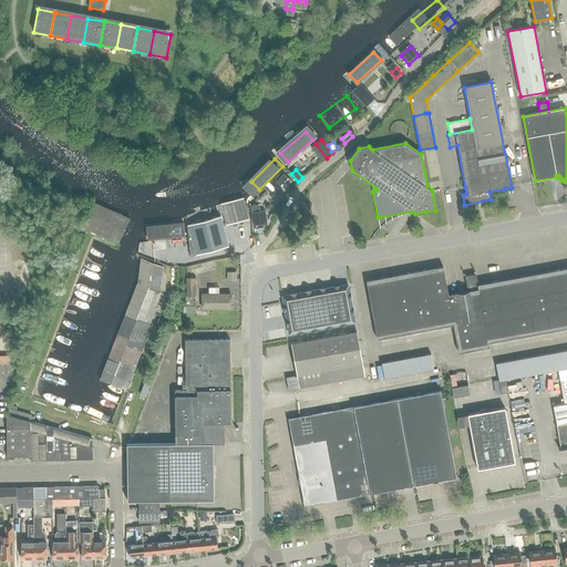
[(245,222),(240,199),(220,204),(226,226),(245,222)]
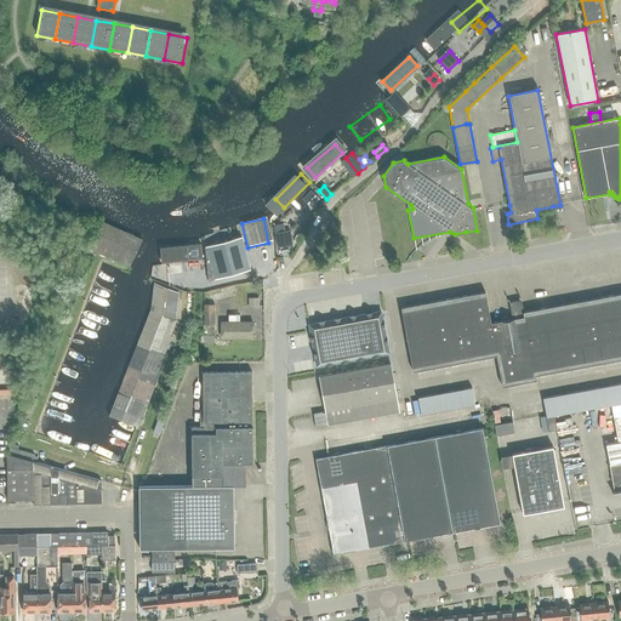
[(97,252),(109,224),(101,221),(97,231),(89,248),(92,250),(97,252)]
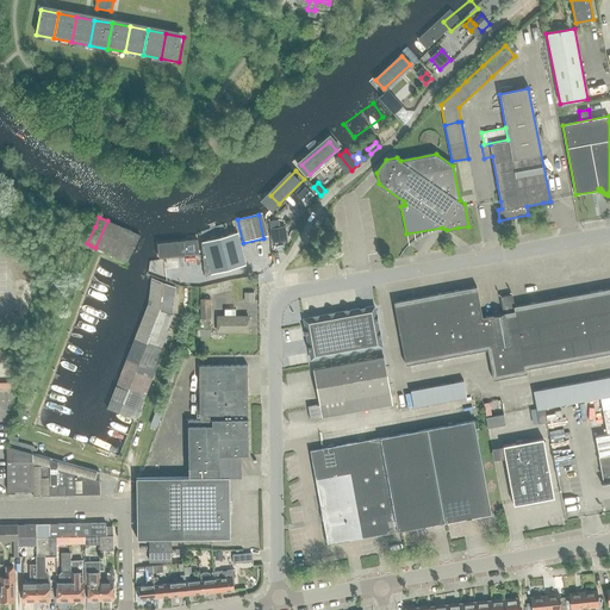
[(95,248),(103,251),(116,224),(107,221),(95,248)]
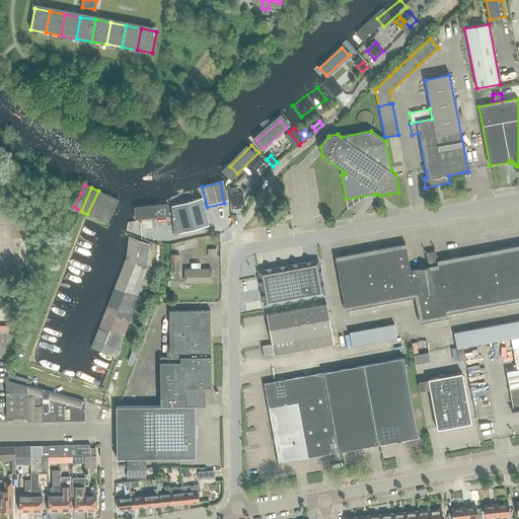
[(98,191),(87,214),(94,217),(105,195),(98,191)]
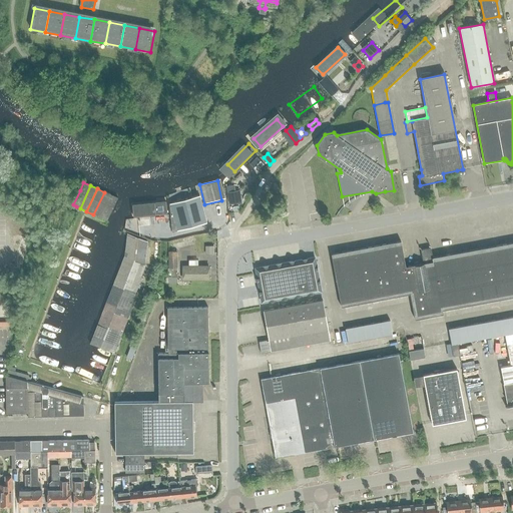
[(227,192),(229,204),(236,203),(234,191),(227,192)]
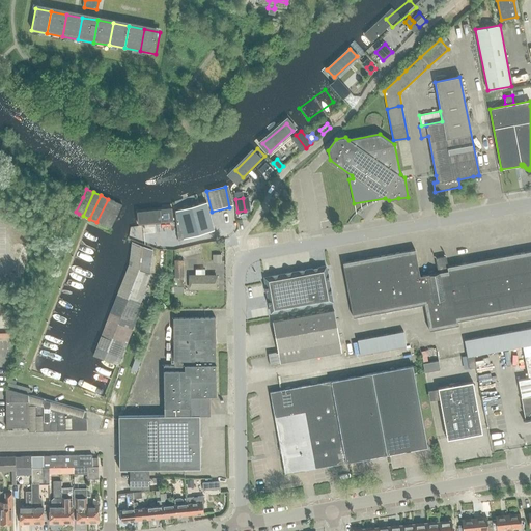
[(108,199),(96,222),(104,225),(115,202),(108,199)]
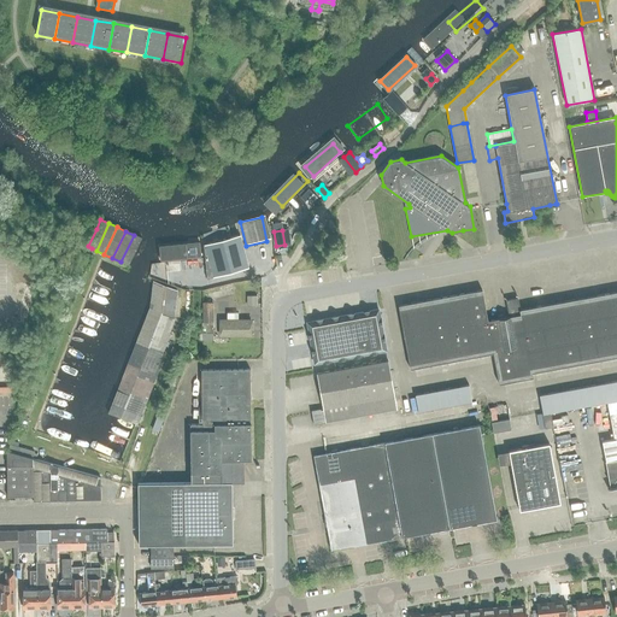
[(134,235),(121,262),(129,266),(141,239),(134,235)]
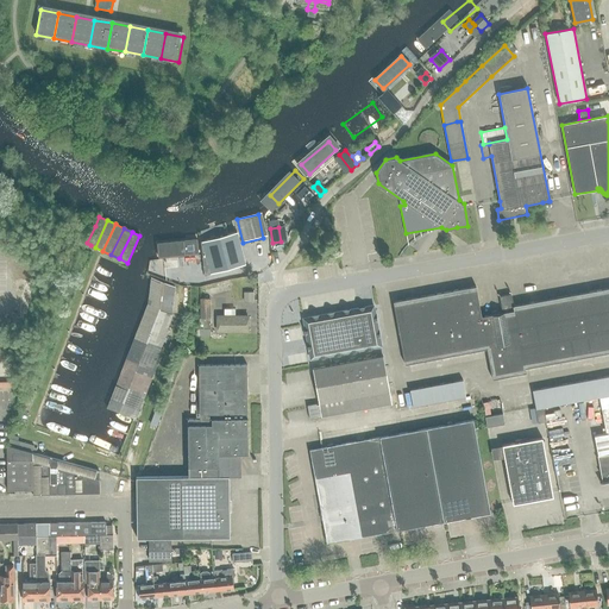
[(243,257),(243,256),(242,256),(240,250),(242,249),(240,248),(236,232),(201,242),(205,276),(244,264),(243,257)]
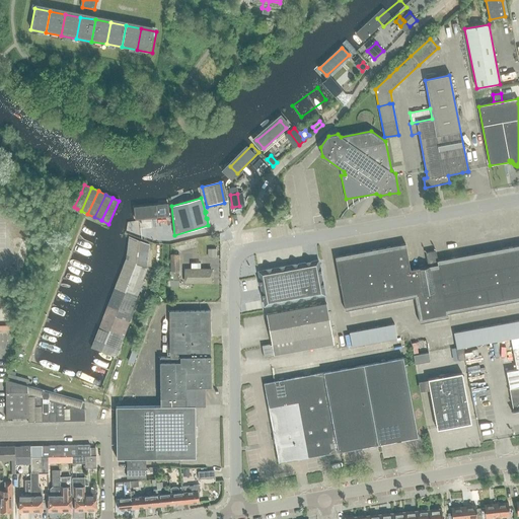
[(167,203),(134,209),(136,221),(169,215),(167,203)]
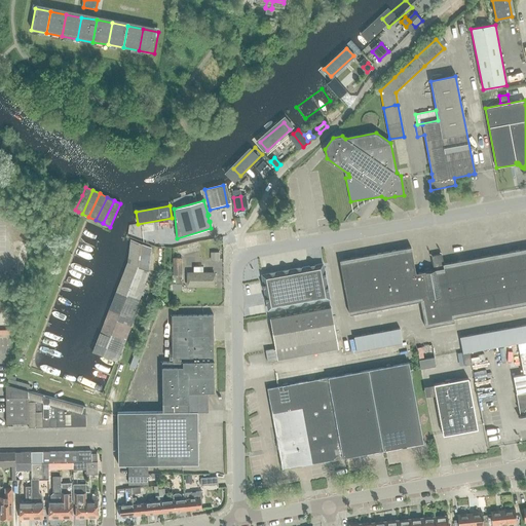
[(127,264),(96,344),(92,353),(115,363),(116,363),(120,353),(134,320),(132,318),(145,285),(144,285),(149,272),(147,271),(150,249),(129,240),(127,264)]
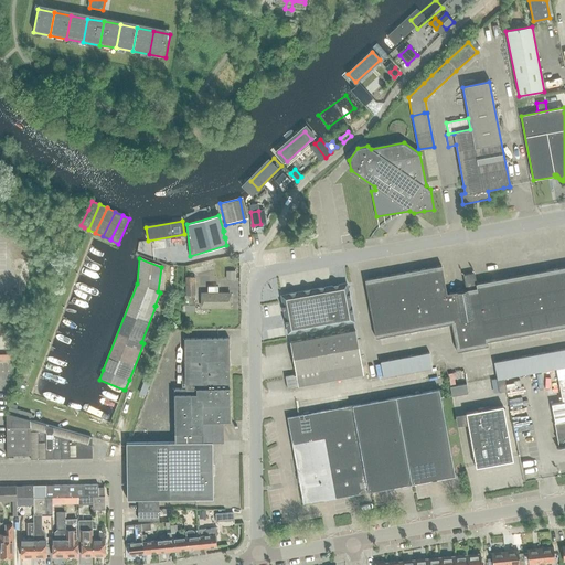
[(440,266),(437,266),(364,280),(375,338),(424,329),(450,323),(456,352),(488,345),(487,342),(564,327),(564,267),(476,284),(473,273),(472,273),(473,274),(462,276),(466,290),(446,294),(440,266)]
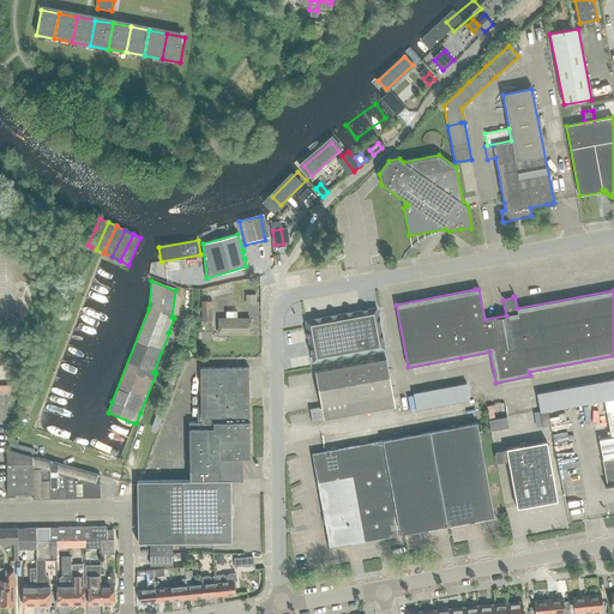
[(214,338),(212,302),(202,302),(202,338),(214,338)]
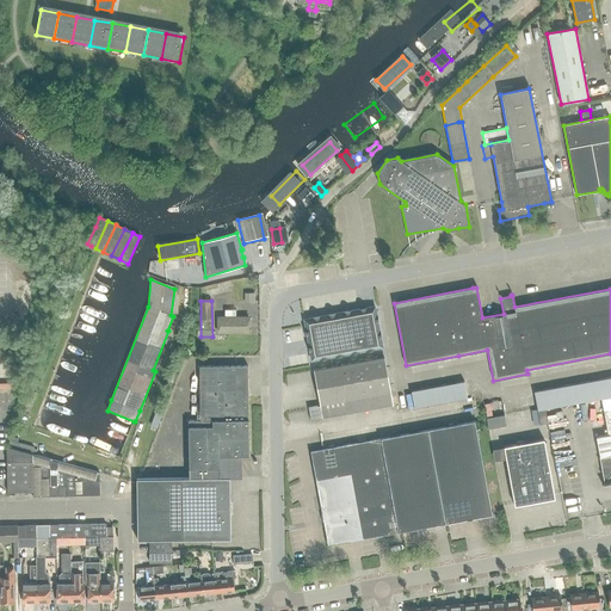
[(375,307),(304,320),(312,360),(382,347),(375,307)]
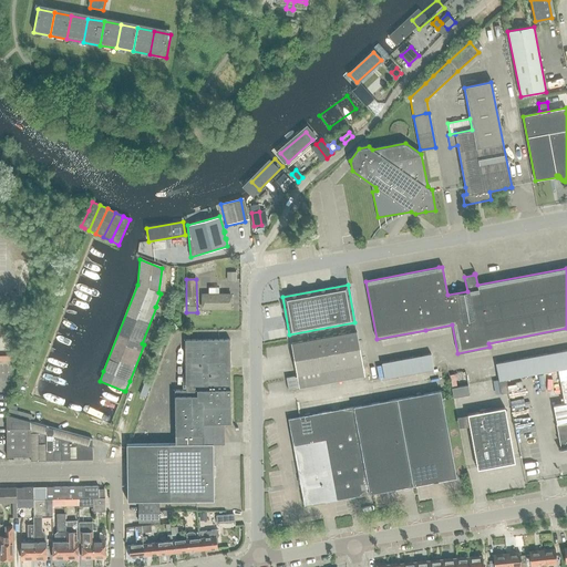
[(208,295),(203,295),(203,309),(230,309),(230,295),(218,295),(208,295)]
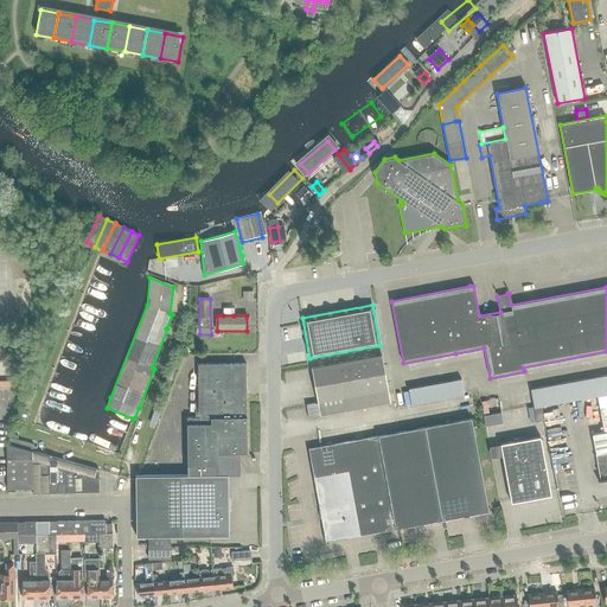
[(308,419),(390,403),(381,355),(311,368),(318,402),(306,404),(308,419)]
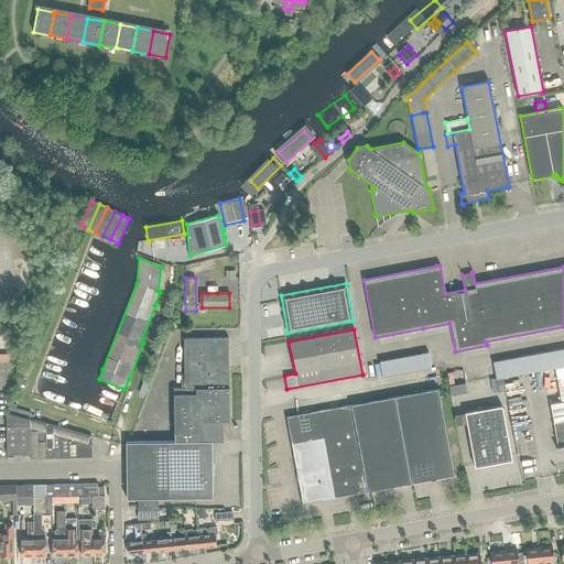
[(130,442),(126,442),(126,456),(127,498),(138,498),(159,498),(213,497),(212,467),(212,441),(215,437),(219,425),(219,421),(223,421),(228,421),(229,421),(230,421),(229,366),(229,337),(217,337),(184,338),(185,388),(173,388),(174,432),(174,442),(137,442),(130,442)]
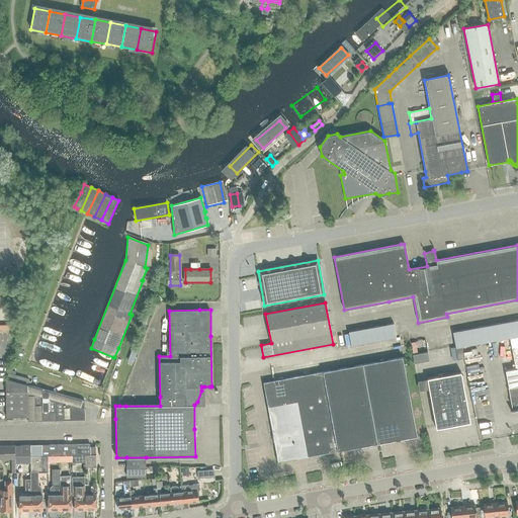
[(505,323),(508,337),(517,335),(514,321),(505,323)]
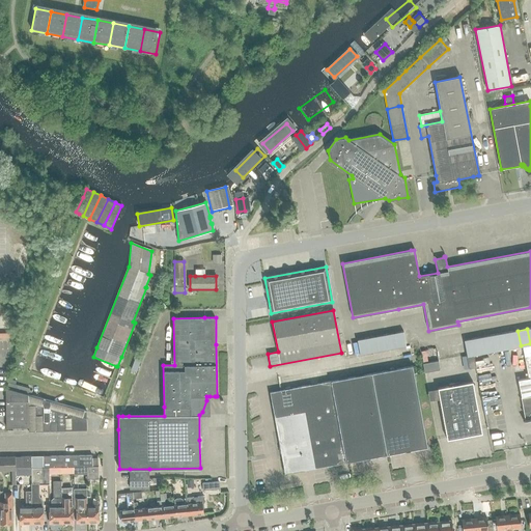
[(396,347),(406,345),(403,331),(394,333),(396,347)]
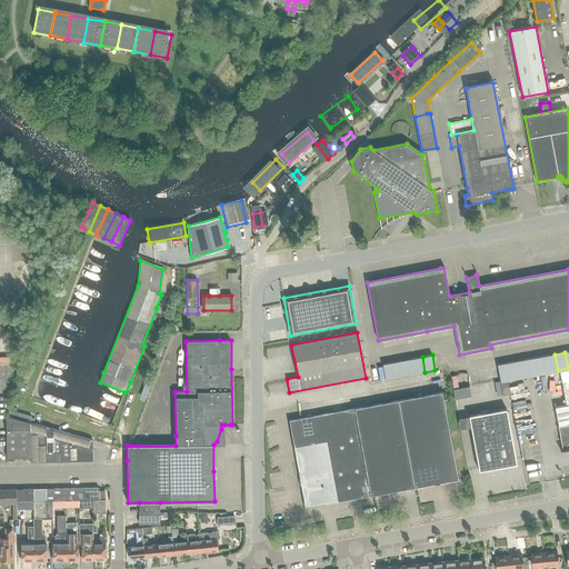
[(558,370),(555,355),(545,357),(548,372),(558,370)]
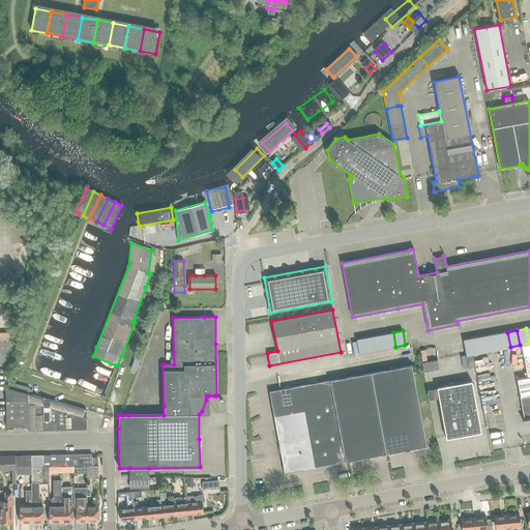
[(386,349),(395,347),(393,332),(384,334),(386,349)]
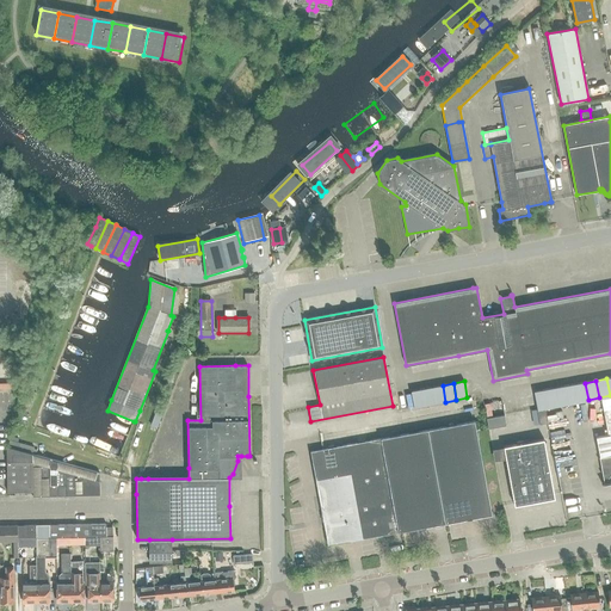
[(585,383),(574,384),(578,401),(588,400),(585,383)]
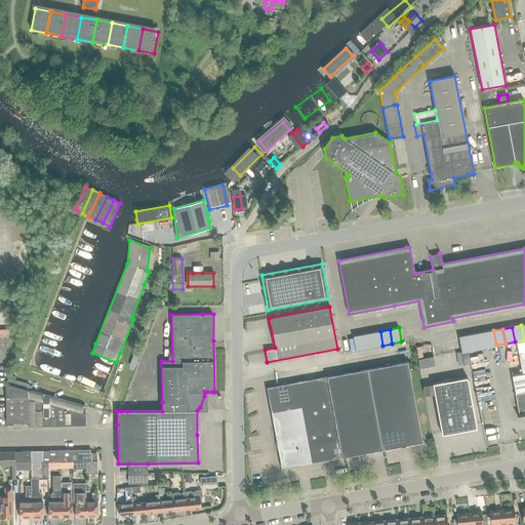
[(485,332),(487,347),(496,345),(493,330),(485,332)]
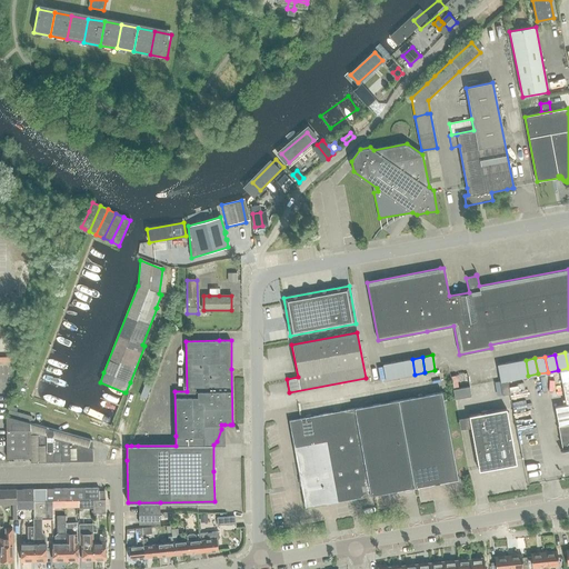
[(415,375),(412,359),(402,360),(406,376),(415,375)]
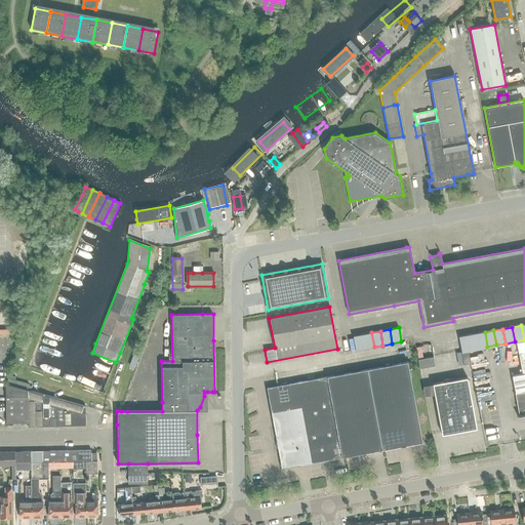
[(371,332),(362,334),(365,349),(374,347),(371,332)]
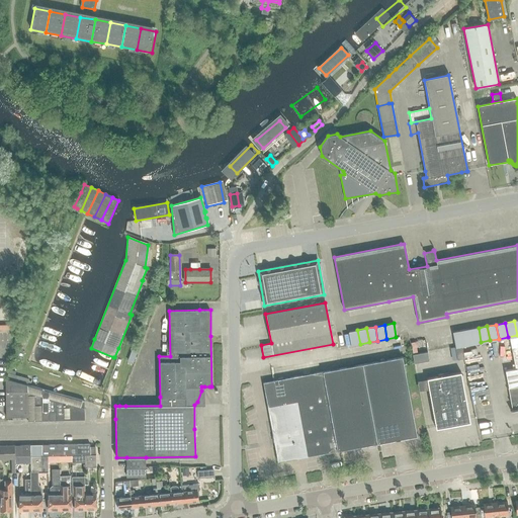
[(471,344),(481,342),(479,328),(469,330),(471,344)]
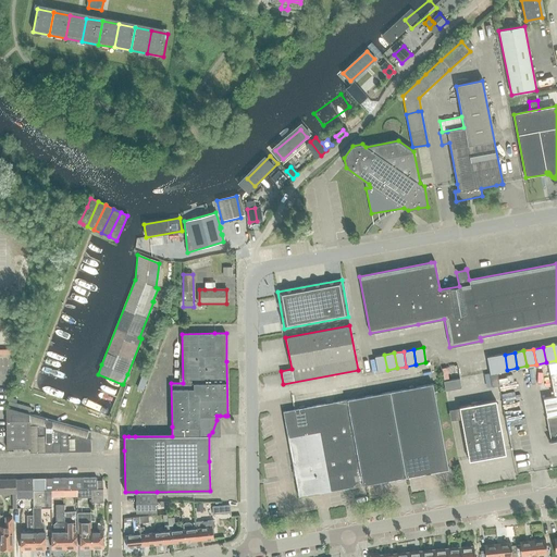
[(387,370),(384,355),(374,357),(378,372),(387,370)]
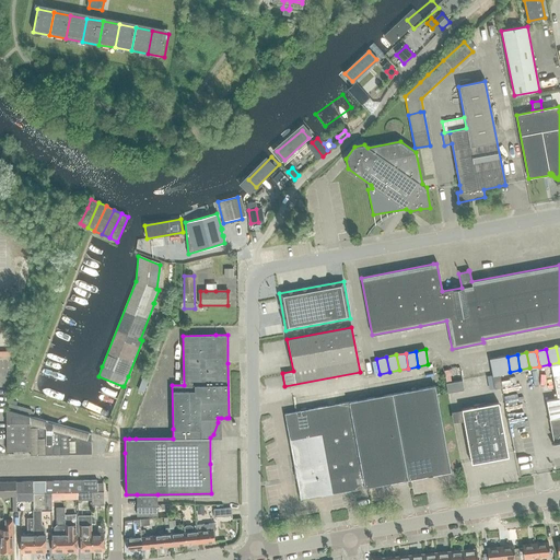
[(498,358),(500,373),(510,372),(508,357),(498,358)]
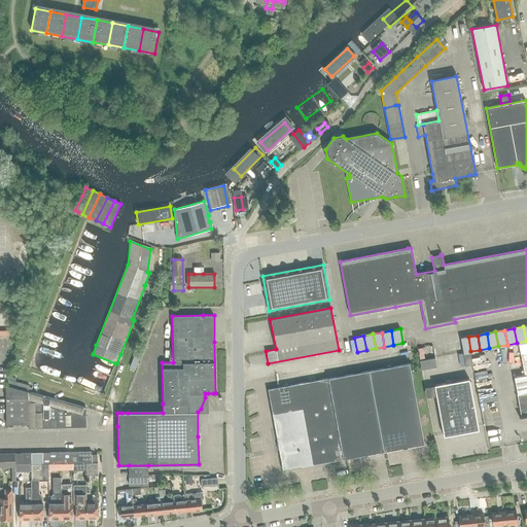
[(459,339),(461,353),(470,351),(468,337),(459,339)]
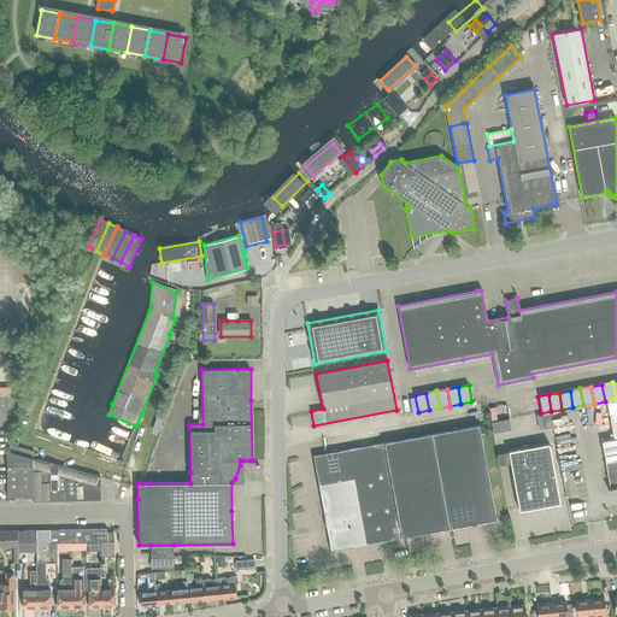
[(616,400),(607,403),(613,440),(601,442),(610,488),(616,487),(616,400)]
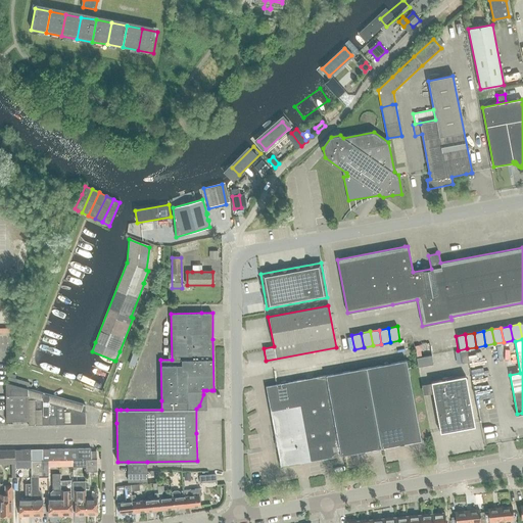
[(466,349),(459,350),(462,364),(468,362),(466,349)]
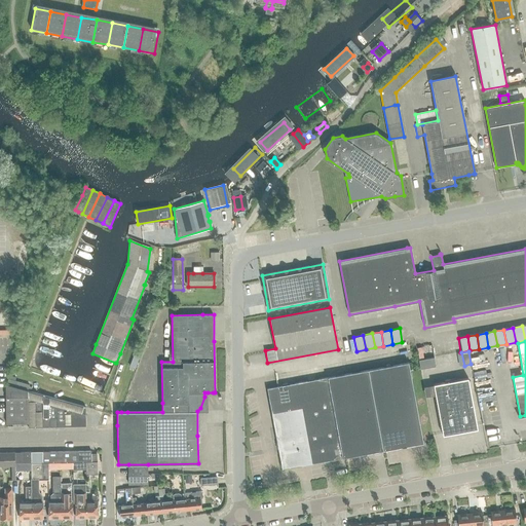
[(134,355),(129,367),(135,369),(140,358),(134,355)]
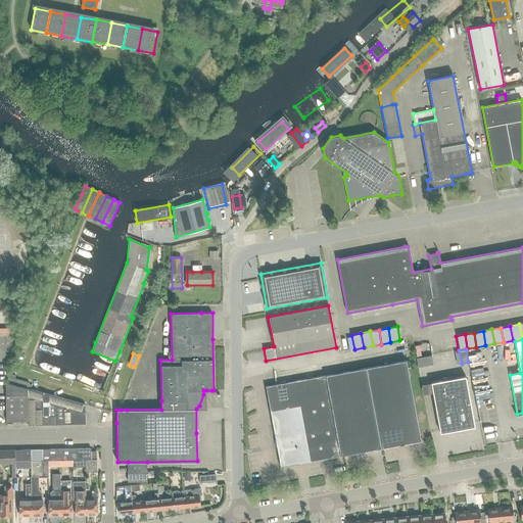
[(416,359),(418,367),(433,365),(431,355),(416,359)]
